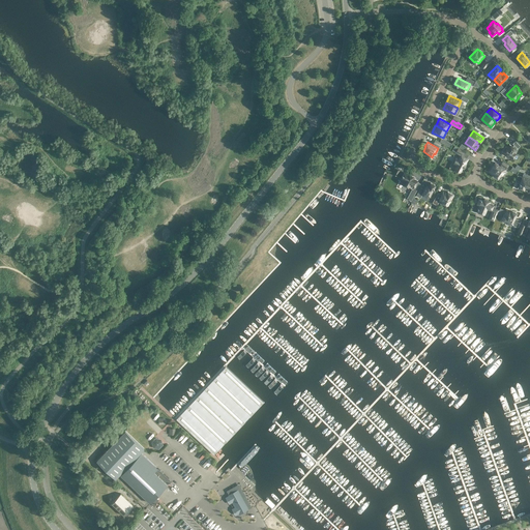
[(507,147),(506,147),(502,152),(512,159),(517,153),(516,153),(518,150),(509,144),(507,147)]
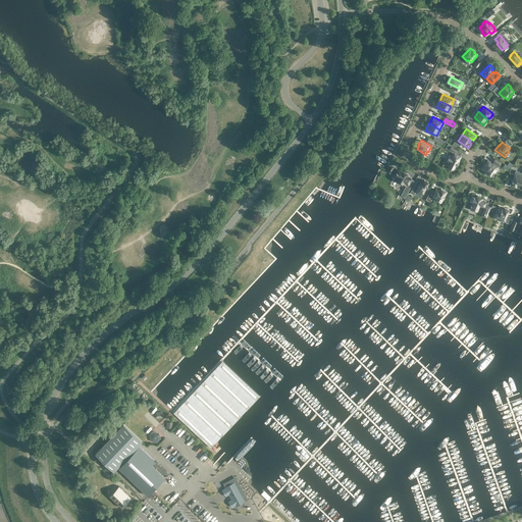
[(461,157),(454,154),(453,157),(451,157),(448,162),(450,163),(448,166),(453,169),(456,165),(457,166),(459,162),(458,161),(461,157)]
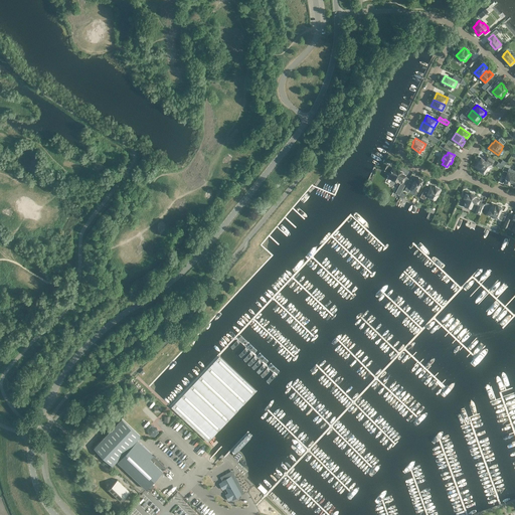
[(491,165),(481,158),(479,162),(476,167),(481,170),(480,170),(484,173),(486,170),(487,171),(491,165)]
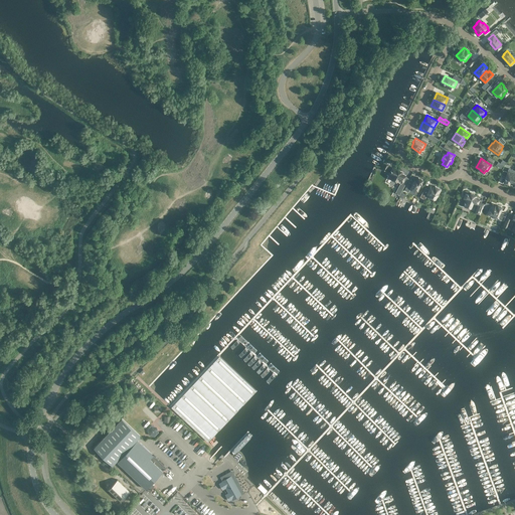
[(397,170),(392,168),(389,174),(392,175),(391,178),(397,182),(399,179),(403,181),(405,175),(402,173),(403,172),(397,169),(397,170)]
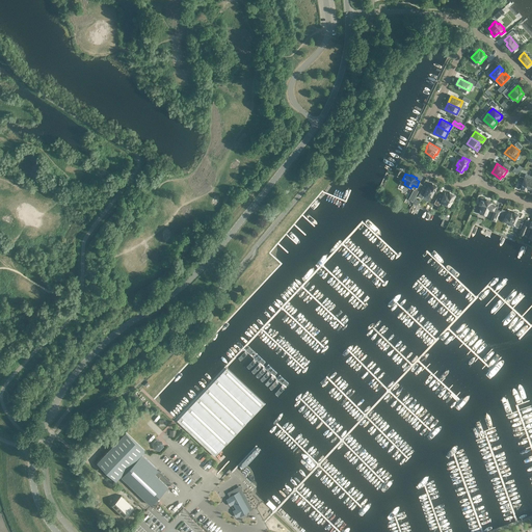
[(531,179),(525,177),(521,188),(526,190),(527,188),(529,188),(531,179)]
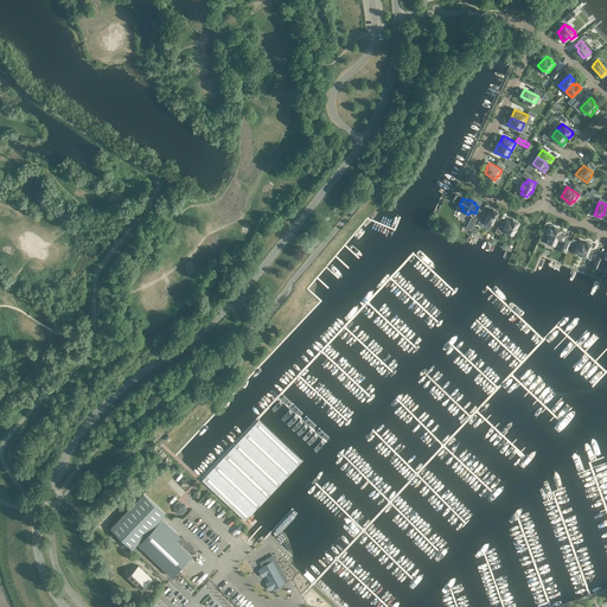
[(492,210),(490,209),(483,222),(491,227),(498,212),(493,209),(492,210)]
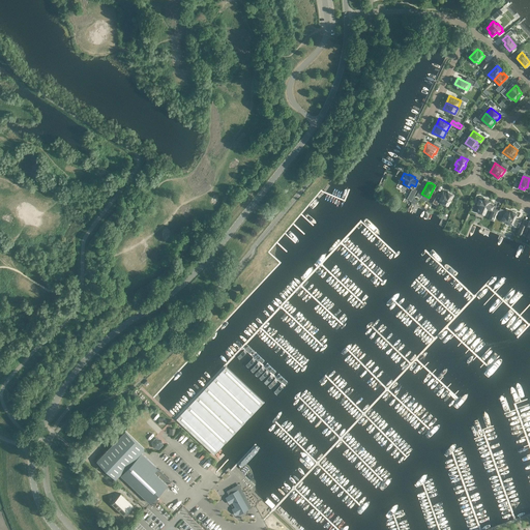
[(447,193),(443,190),(439,200),(442,201),(441,202),(447,205),(453,195),(447,192),(447,193)]
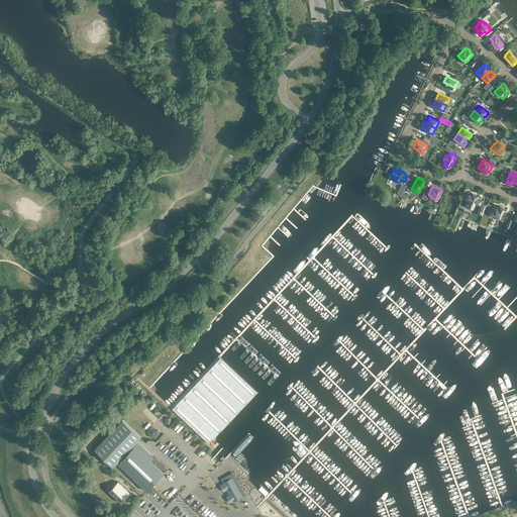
[(473,196),(469,195),(466,200),(469,201),(468,205),(475,208),(477,204),(480,206),(483,200),(479,199),(479,197),(474,195),(473,196)]
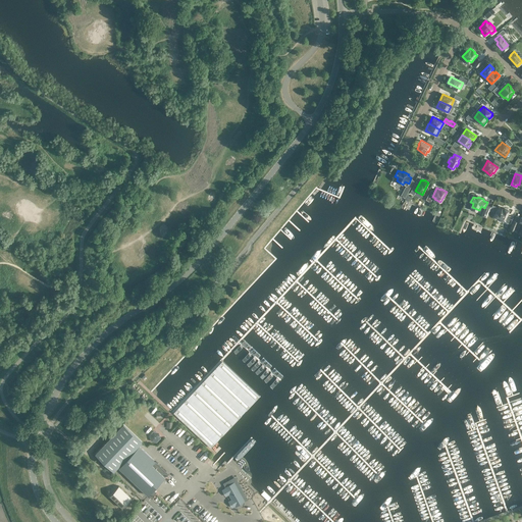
[(503,208),(499,206),(493,217),(501,220),(502,218),(505,220),(507,216),(506,215),(508,210),(503,208)]
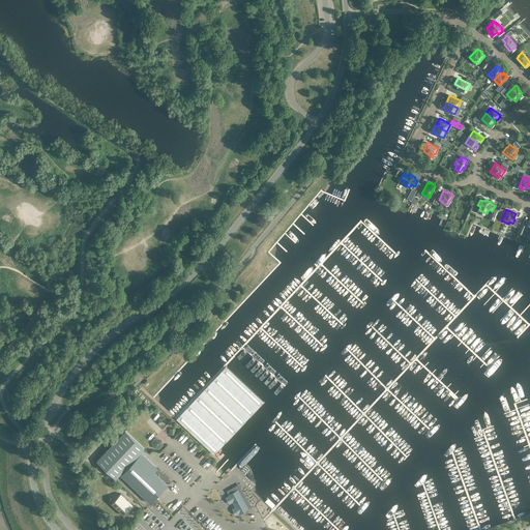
[(264,403),(226,367),(176,420),(214,457),(264,403)]
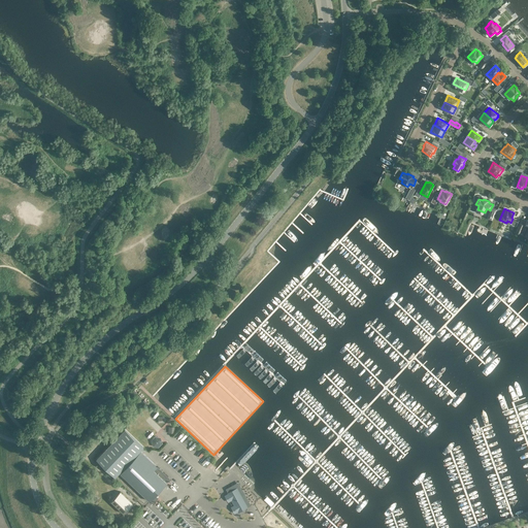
[(96,459),(116,477),(143,448),(125,429),(96,459)]
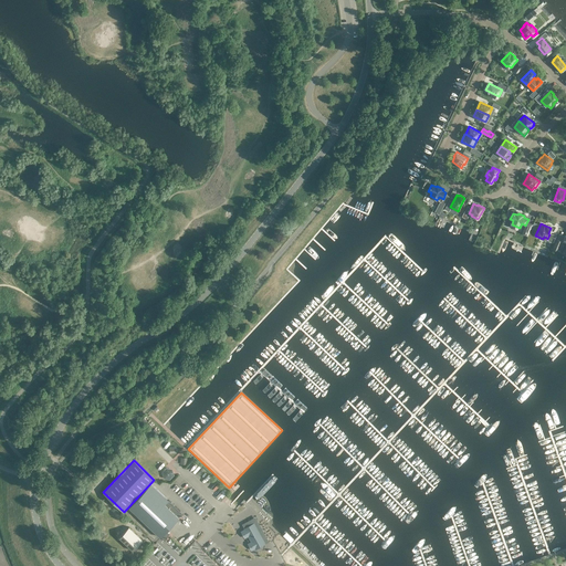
[(170,480),(174,475),(173,470),(167,469),(163,473),(165,479),(170,480)]
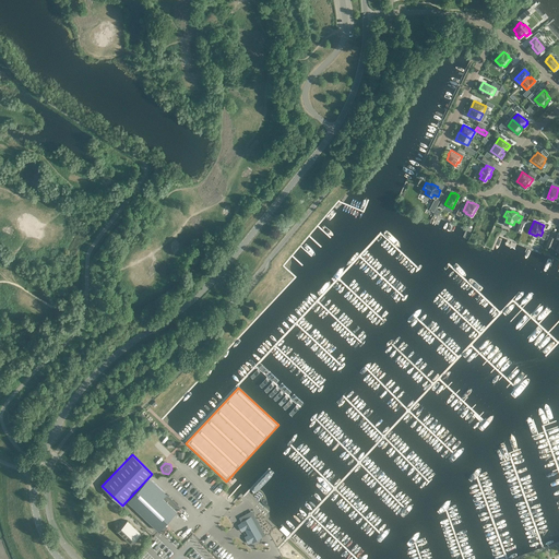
[(164,499),(156,492),(146,483),(128,501),(158,531),(181,507),(168,495),(164,499)]
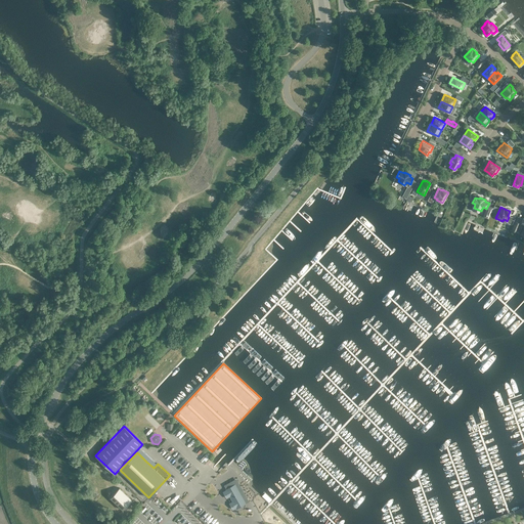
[(178,477),(171,483),(176,488),(182,482),(178,477)]
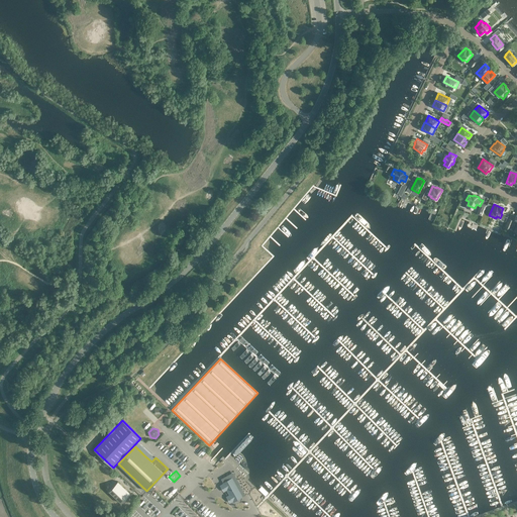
[(231,478),(223,483),(223,484),(220,486),(223,492),(227,490),(229,495),(226,497),(229,503),(233,501),(233,502),(242,497),(231,478)]
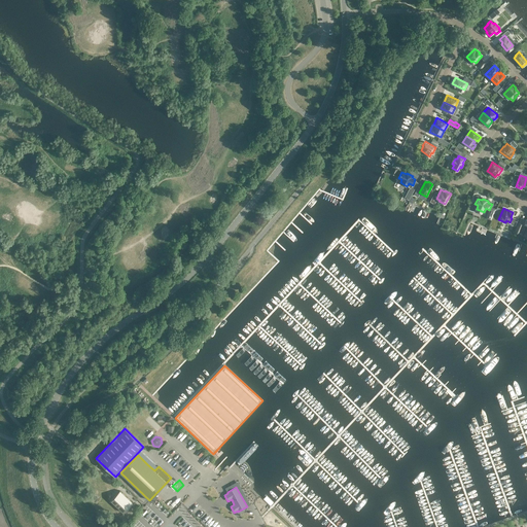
[(133,502),(120,491),(111,500),(124,513),(133,502)]
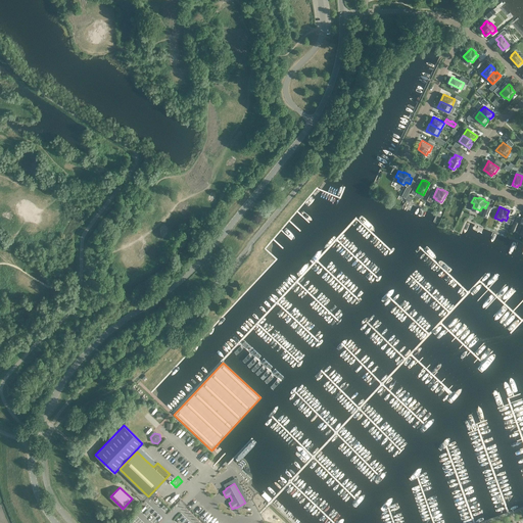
[(109,514),(107,516),(115,522),(117,522),(121,521),(115,516),(114,518),(109,514)]
